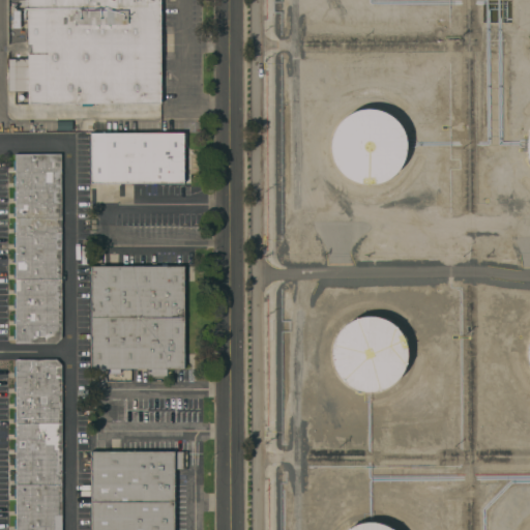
[(26,0),(158,0),(158,106),(26,105),(26,0)]
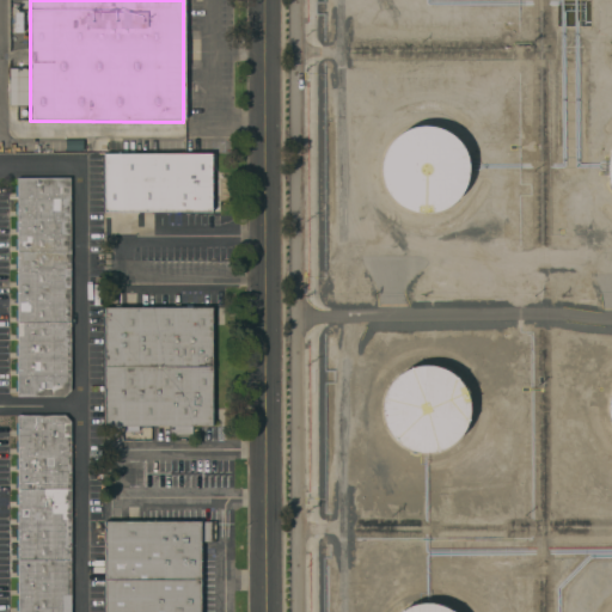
[(407,130),(411,129),(417,127),(424,127),(433,128),(440,130),(446,133),(453,136),(458,141),(463,148),(466,155),(467,163),(469,169),(467,176),(465,184),(463,190),(458,197),(452,204),(444,209),(436,213),(429,213),(421,213),(414,212),(405,209),(398,204),(391,197),(386,191),(384,184),(383,176),(381,167),(383,160),(385,154),(389,148),(393,141),(397,136),(401,134),(407,130)]
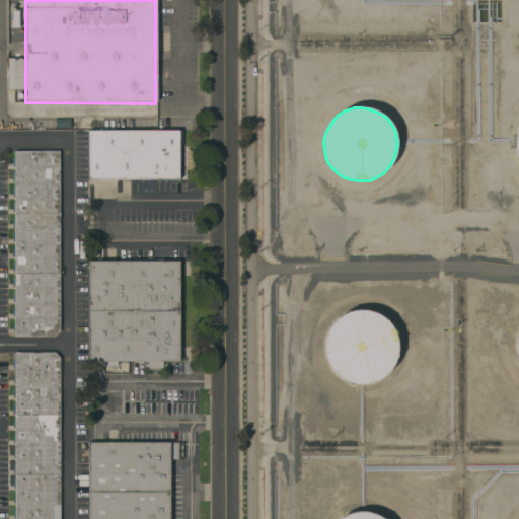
[(88,133),(178,133),(178,179),(88,180),(88,133)]
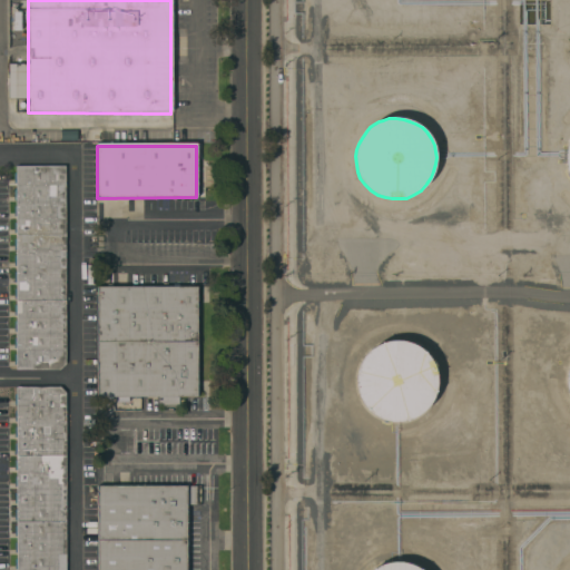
[(65,168),(67,372),(17,373),(15,169),(65,168)]
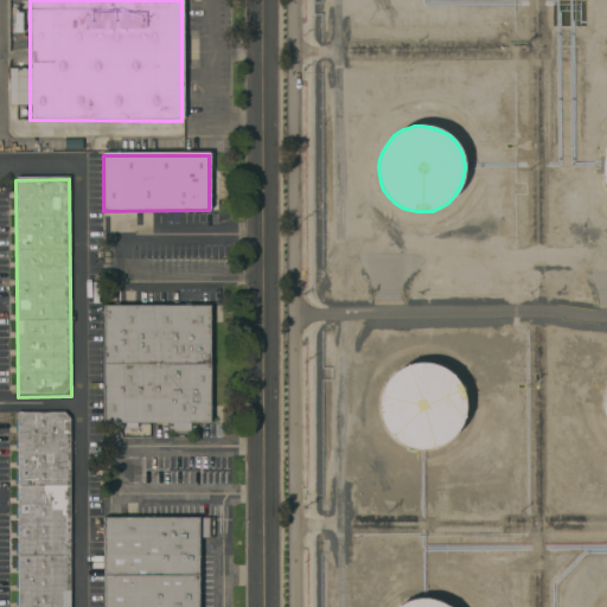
[(103,306),(212,305),(213,423),(103,423),(103,306)]
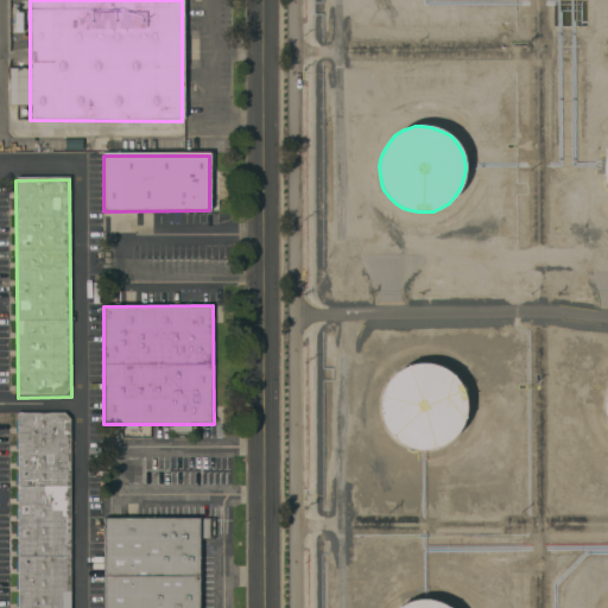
[(436,366),(445,371),(451,374),(458,382),(462,390),(464,397),(466,403),(466,410),(464,416),(463,422),(460,430),(454,437),(449,441),(442,445),(435,449),(426,450),(418,450),(411,448),(403,445),(394,438),(388,431),(384,423),(381,415),(380,407),(380,400),(382,392),(386,385),(391,378),(398,372),(403,368),(410,366),(419,363),(428,365),(436,366)]
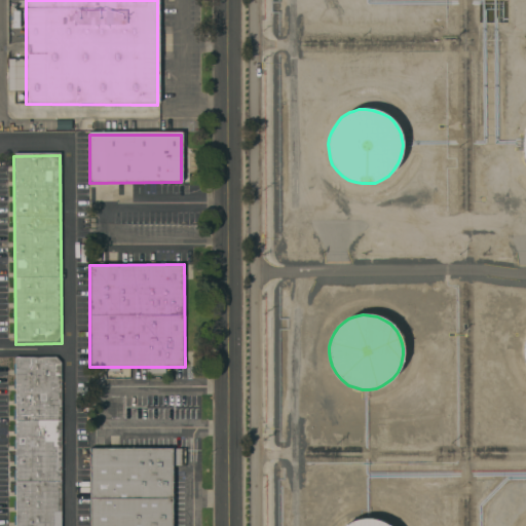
[(15,525),(15,359),(61,359),(61,525),(15,525)]
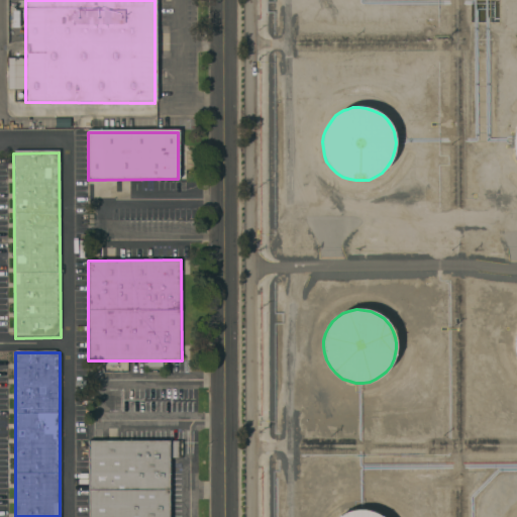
[(88,516),(87,443),(171,441),(173,516),(88,516)]
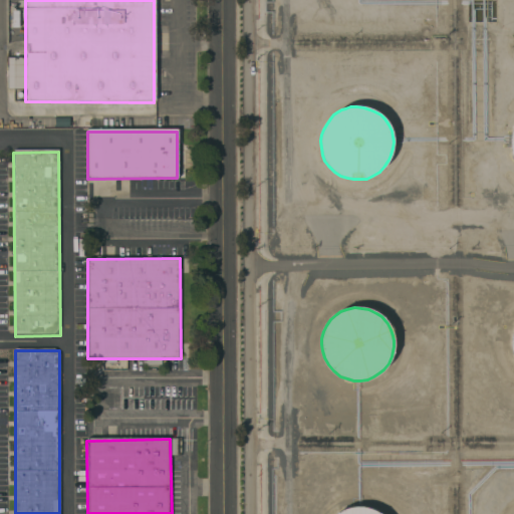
All buildings are outlined.
